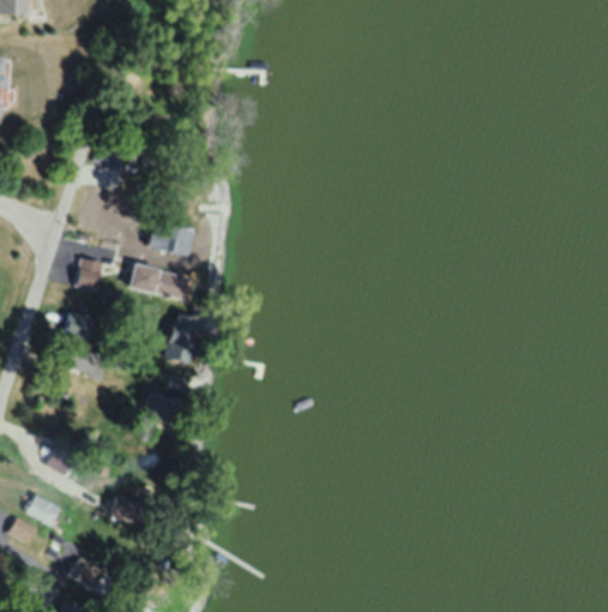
[(29,0),(0,0),(0,13),(29,15),(29,0)]
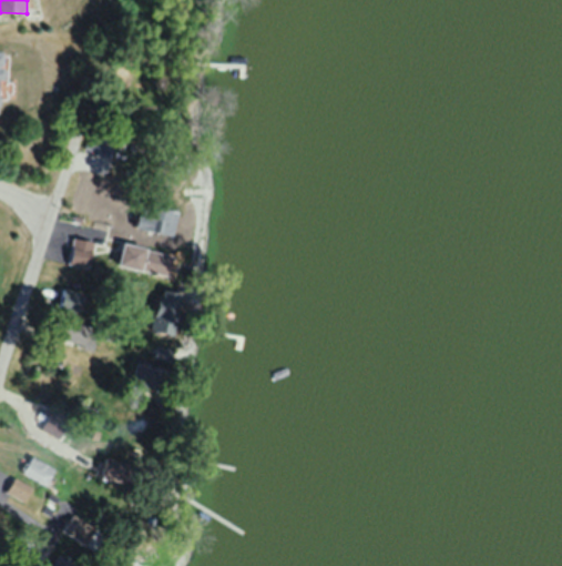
[(180,214),(147,208),(142,232),(174,240),(180,214)]
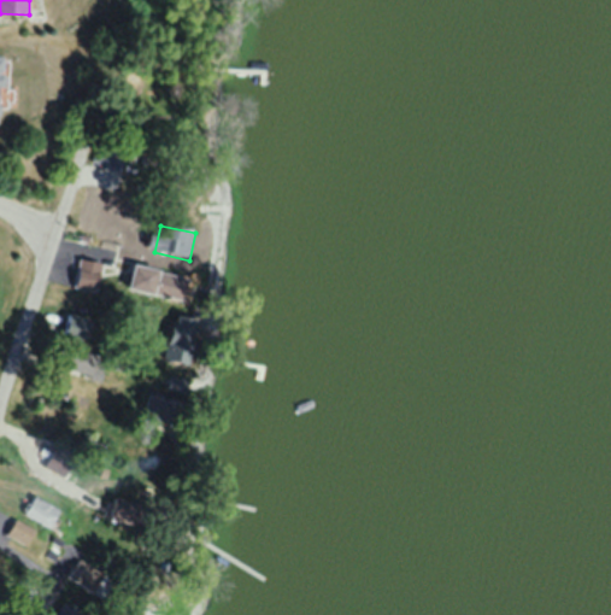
[(106,264),(83,261),(78,290),(101,293),(106,264)]
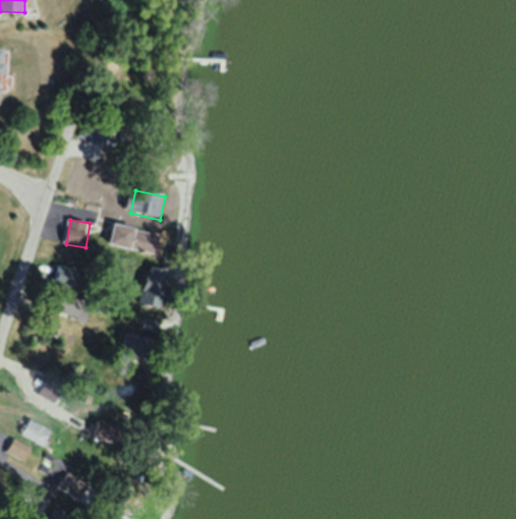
[(161,234),(112,226),(108,247),(157,255),(161,234)]
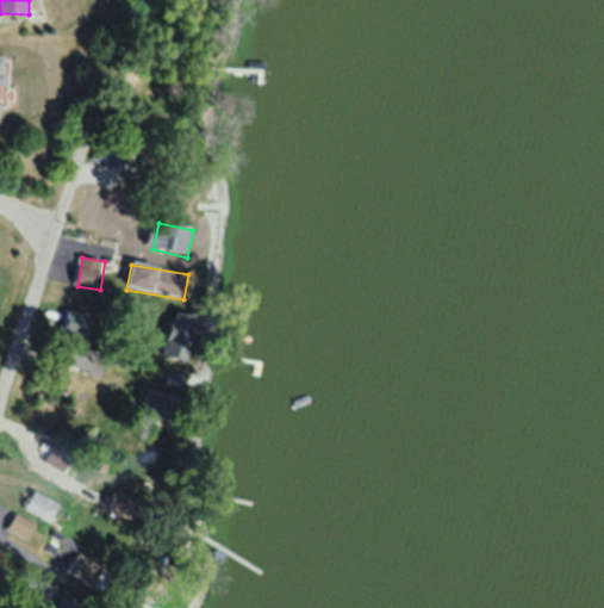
[(95,320),(72,311),(64,332),(88,340),(95,320)]
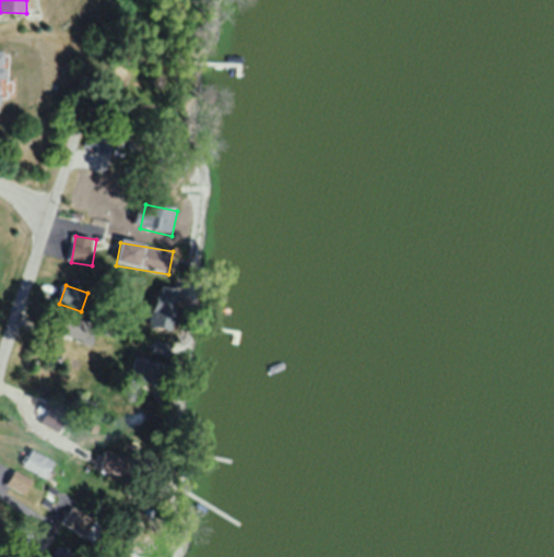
[(61,333),(92,346),(99,328),(69,315),(61,333)]
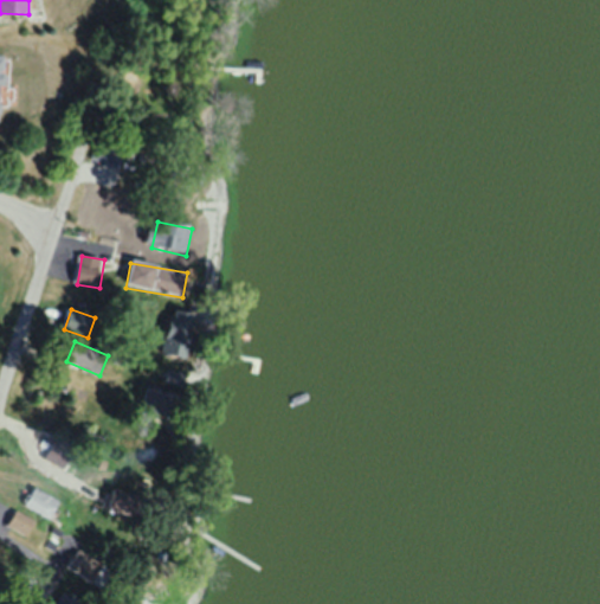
[(24,505),(50,521),(60,505),(36,488),(24,505)]
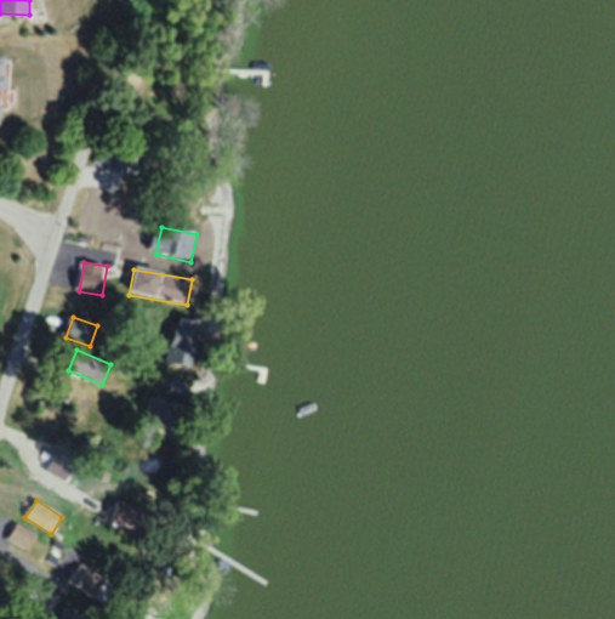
[(35,537),(15,526),(6,540),(27,551),(35,537)]
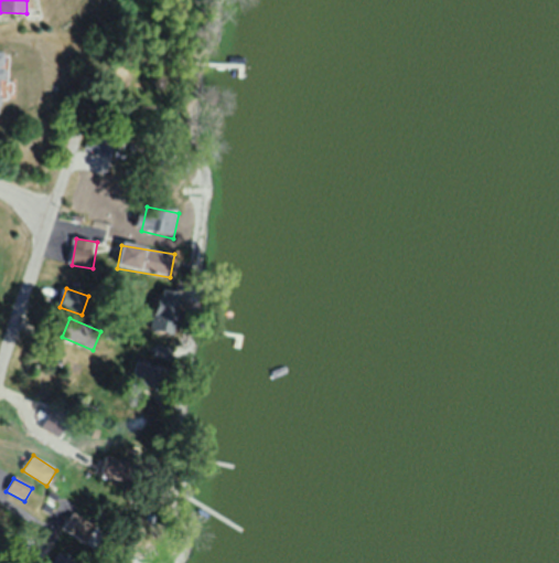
[(84,523),(75,519),(68,531),(76,535),(84,523)]
